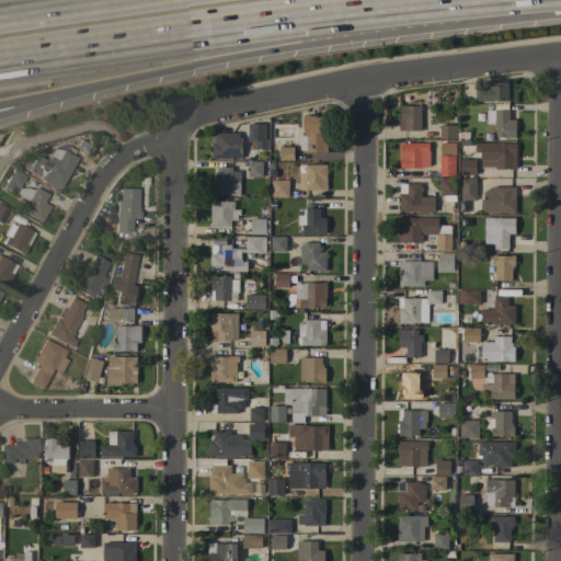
[(516,101),(491,100),(491,102),(476,101),(476,99),(474,99),(476,88),(476,84),(493,86),(493,82),(508,83),(507,88),(516,88),(516,101)]
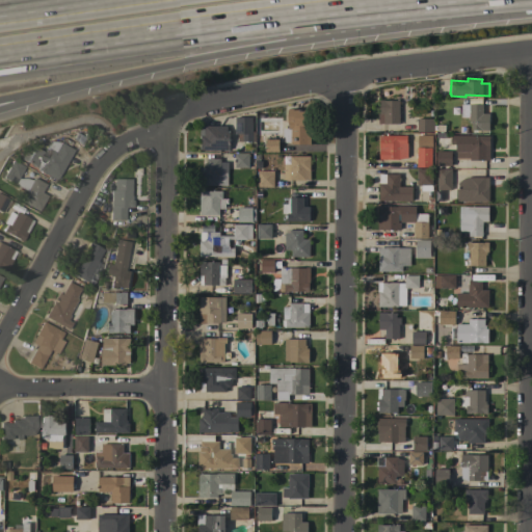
[(398,124),(377,124),(377,113),(379,113),(379,100),(383,100),(383,101),(398,101),(398,124)]
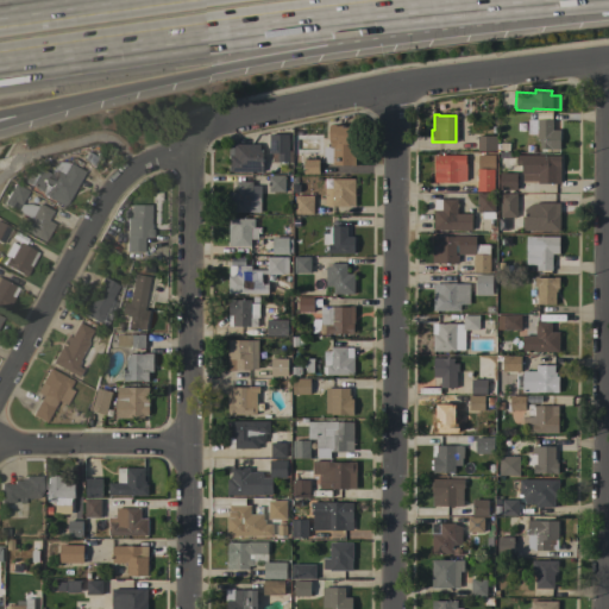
[(559,150),(539,149),(539,139),(537,139),(537,135),(527,135),(527,119),(552,119),(552,130),(559,130),(559,150)]
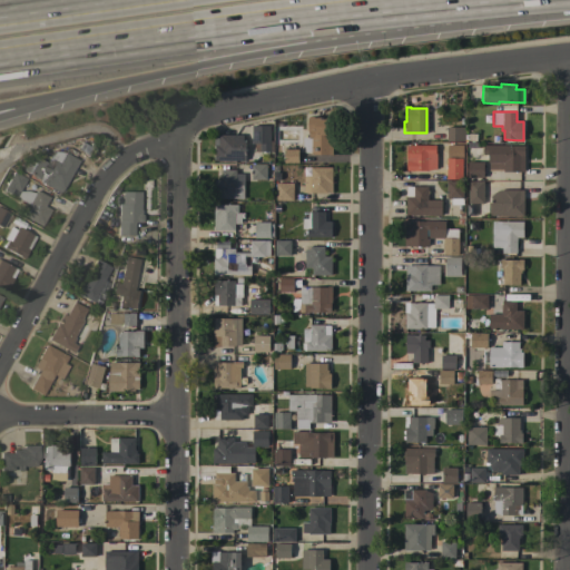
[(312,155),(312,149),(303,149),(303,138),(307,138),(307,118),(332,118),(332,155),(312,155)]
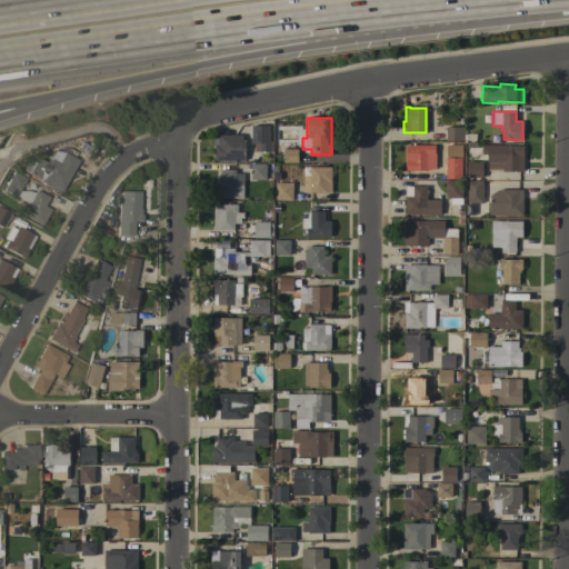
[(271,151),(252,151),(252,143),(250,143),(251,125),(269,126),(269,141),(271,141),(271,151)]
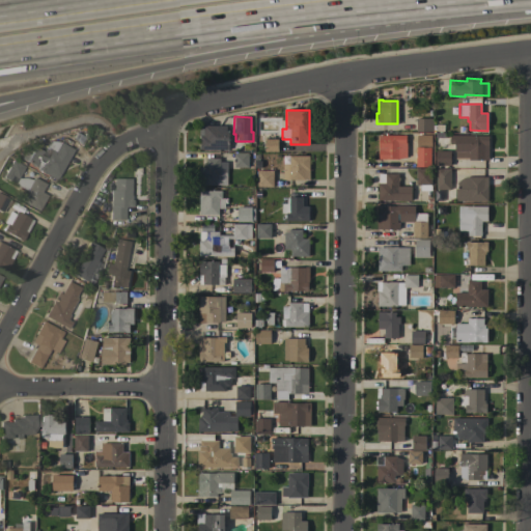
[(429,131),(416,131),(416,118),(429,118),(429,131)]
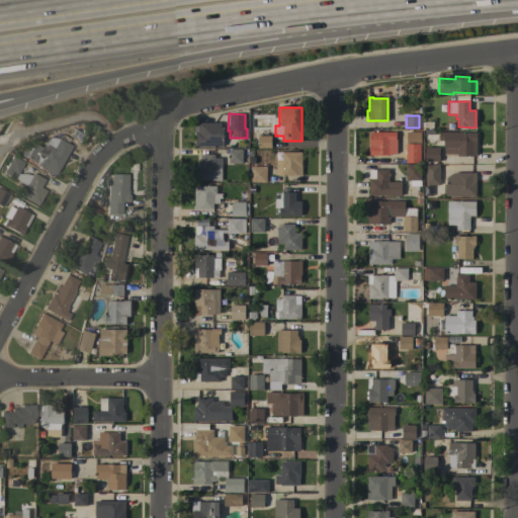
[(194,146),(194,122),(220,122),(220,127),(223,127),(222,146),(194,146)]
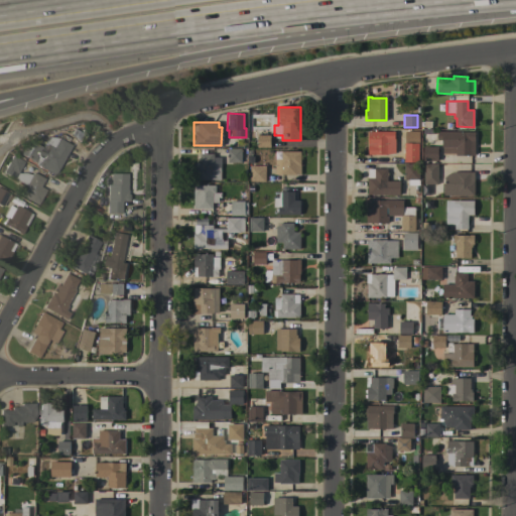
[(373,154),(373,145),(368,145),(368,131),(394,131),(394,139),(394,152),(386,154),(373,154)]
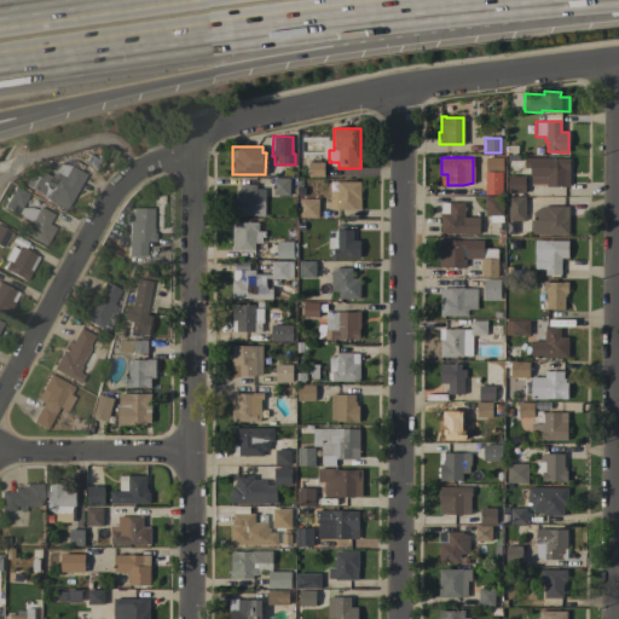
[(485,157),(502,157),(502,172),(501,172),(501,195),(485,195),(485,172),(485,157)]
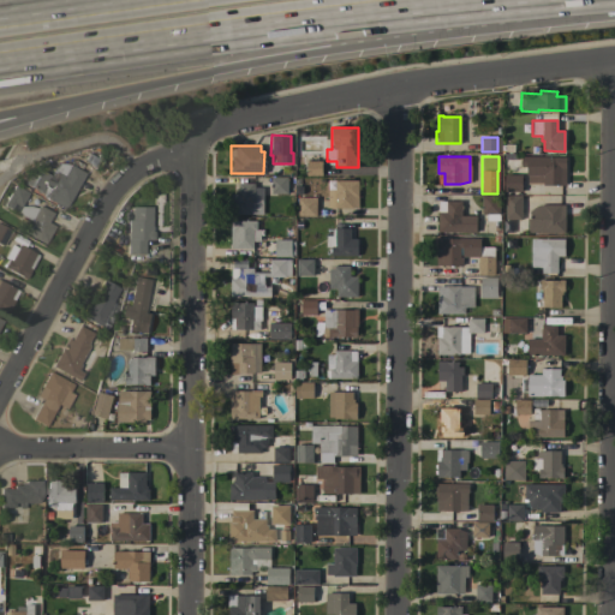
[(565,185),(542,185),(542,183),(527,183),(527,175),(526,175),(526,167),(520,167),(520,156),(551,156),(551,157),(565,157),(565,185)]
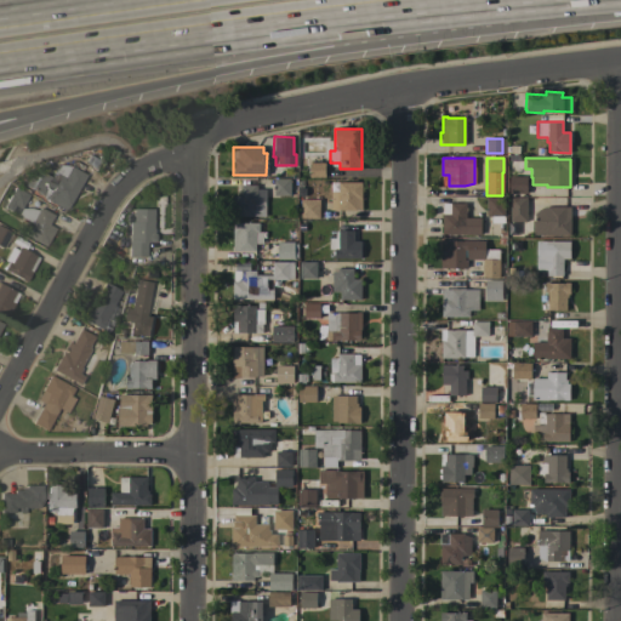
[(324,163),(324,177),(308,177),(308,163),(324,163)]
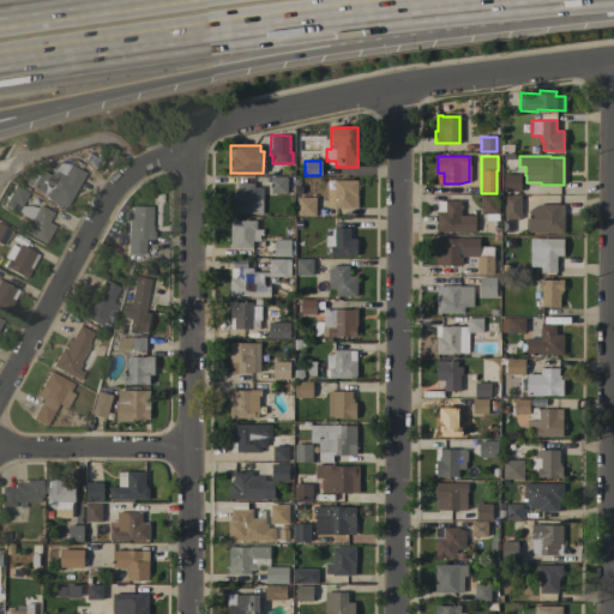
[(64,208),(40,194),(41,192),(23,182),(32,166),(49,175),(58,162),(68,164),(83,172),(64,208)]
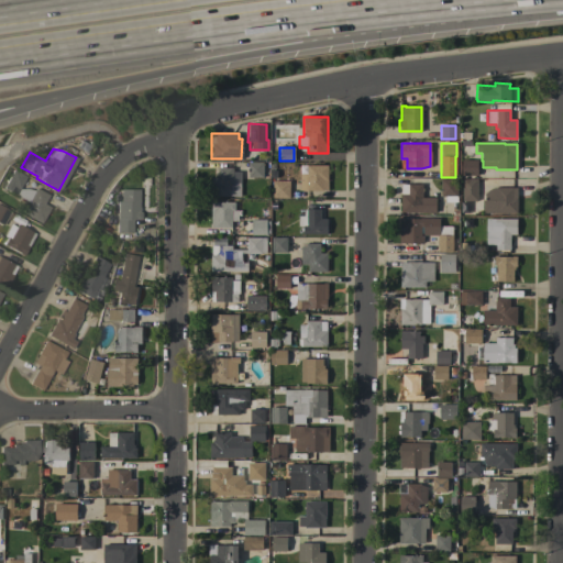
[(461,176),(461,159),(477,159),(477,176),(461,176)]
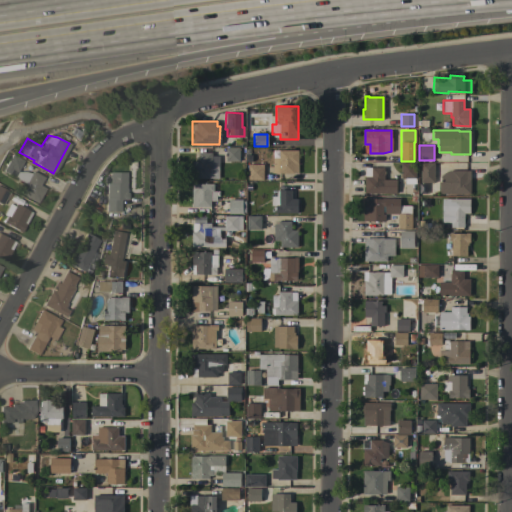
[(239,161),(225,161),(225,147),(239,147),(239,161)]
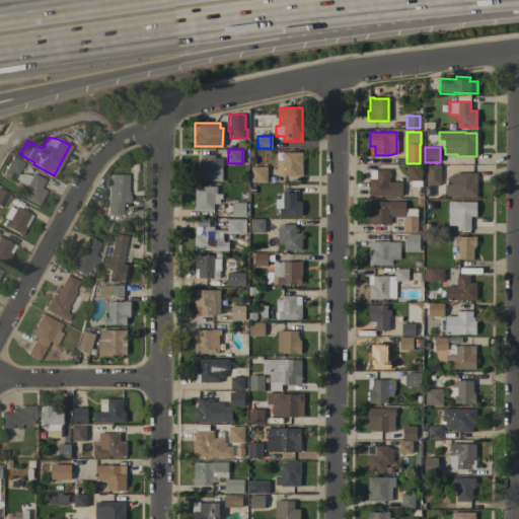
[(301,152),(301,175),(282,175),(282,174),(276,175),(276,160),(283,160),(282,152),(301,152)]
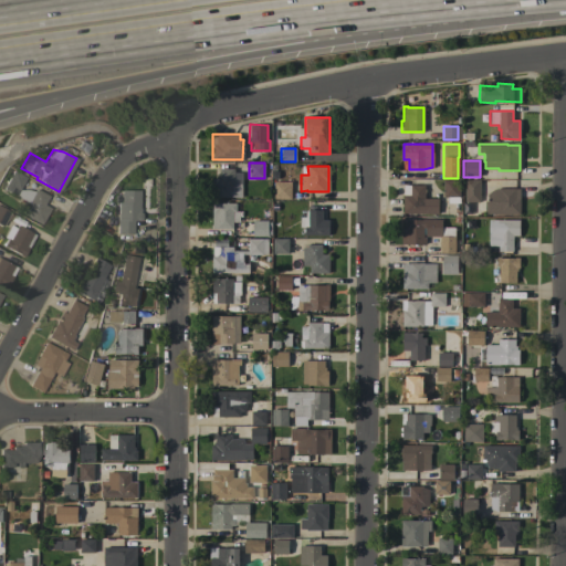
[(241,197),(211,197),(211,178),(219,178),(219,168),(233,168),(233,173),(241,173),(241,197)]
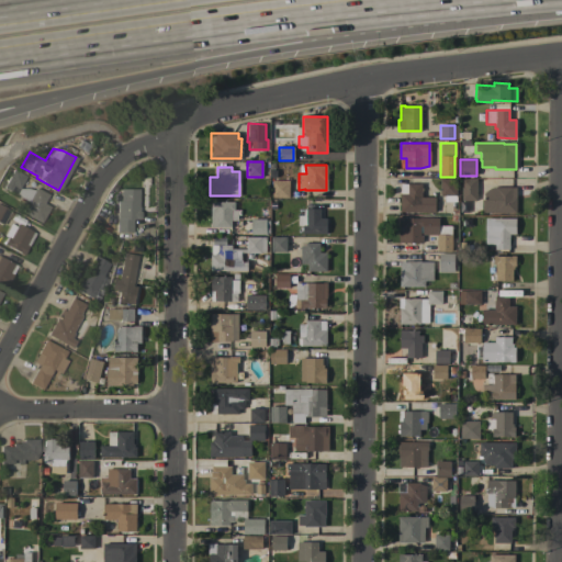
[(25,176),(18,189),(12,184),(9,191),(2,187),(12,168),(25,176)]
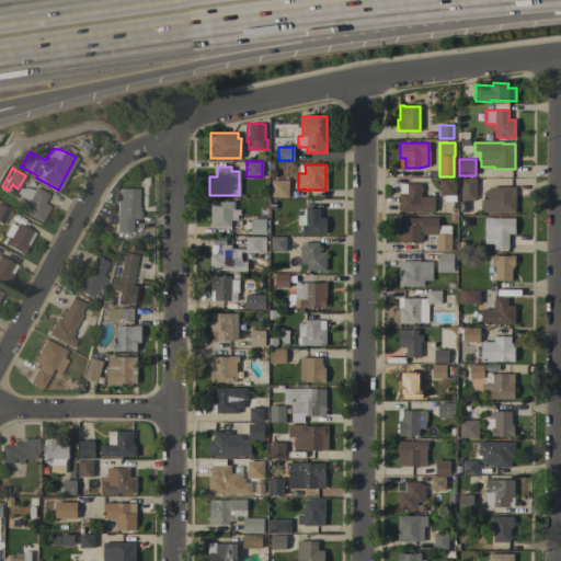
[(455,202),(443,202),(443,195),(438,195),(438,179),(455,179),(455,202)]
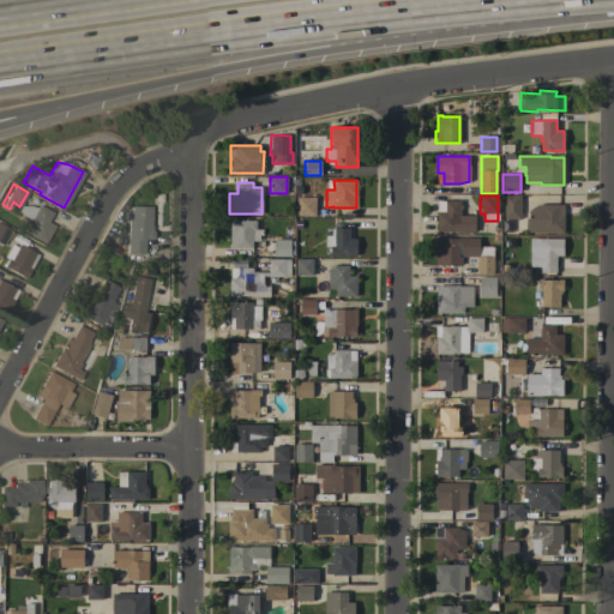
[(564,233),(528,233),(528,230),(518,230),(518,220),(504,220),(504,196),(521,196),(521,210),(528,210),(533,206),(539,204),(564,204),(564,233)]
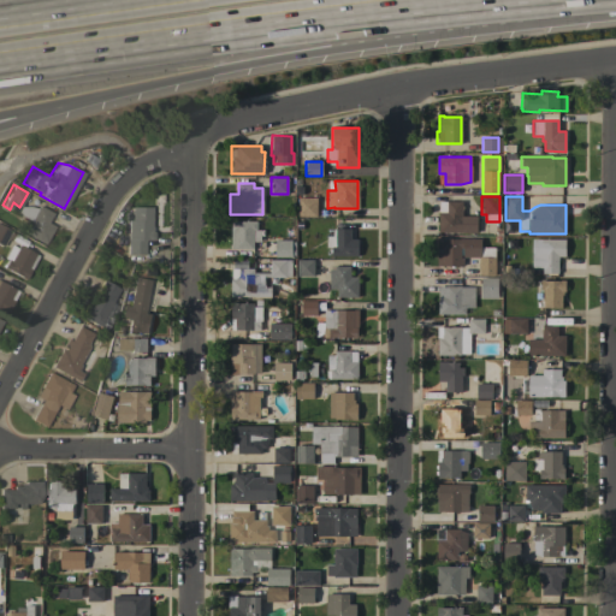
[(297,217),(297,201),(317,201),(317,217),(297,217)]
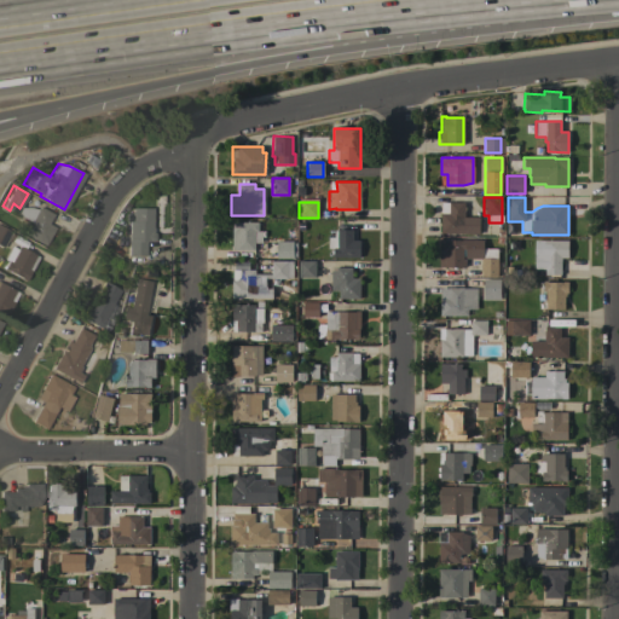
[(440,233),(440,203),(464,203),(463,217),(479,217),(479,233),(440,233)]
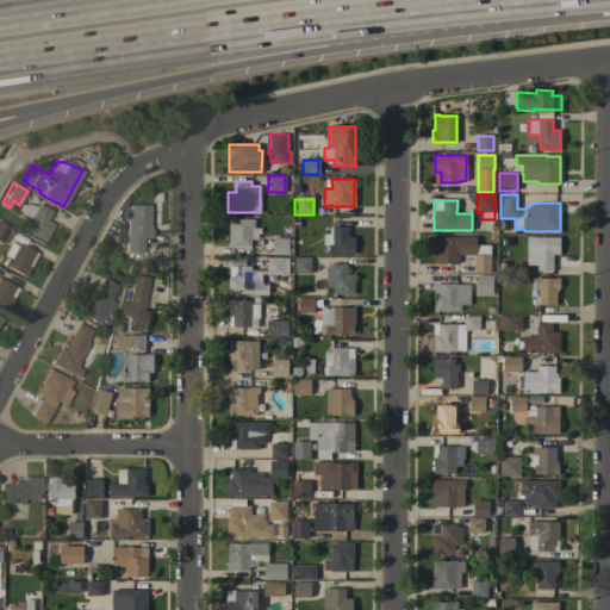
[(20,204),(29,204),(36,205),(38,203),(51,211),(47,221),(53,224),(43,241),(25,231),(32,219),(17,211),(20,204)]
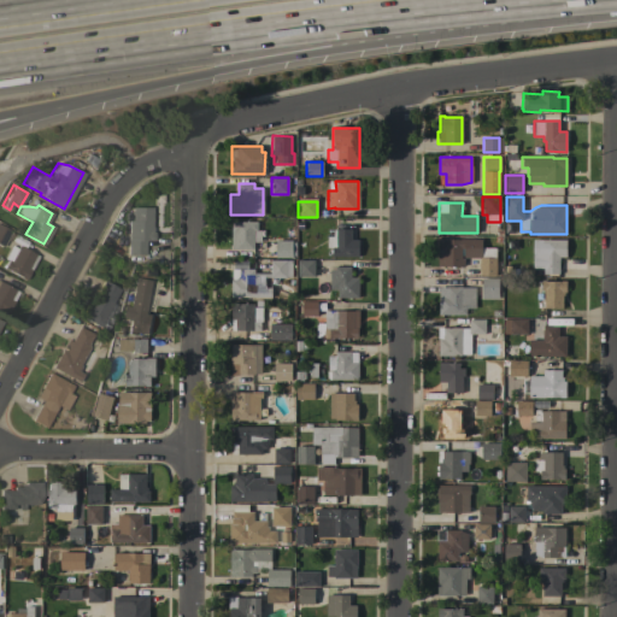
[(151,206),(151,230),(153,231),(153,238),(151,239),(151,240),(145,240),(144,254),(125,254),(127,236),(127,219),(130,219),(130,206),(151,206)]
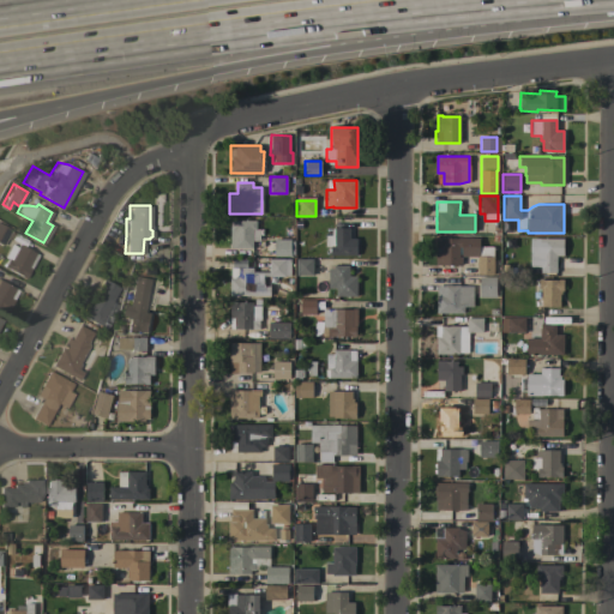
[(229,221),(256,221),(256,229),(259,229),(259,248),(229,248),(229,221)]
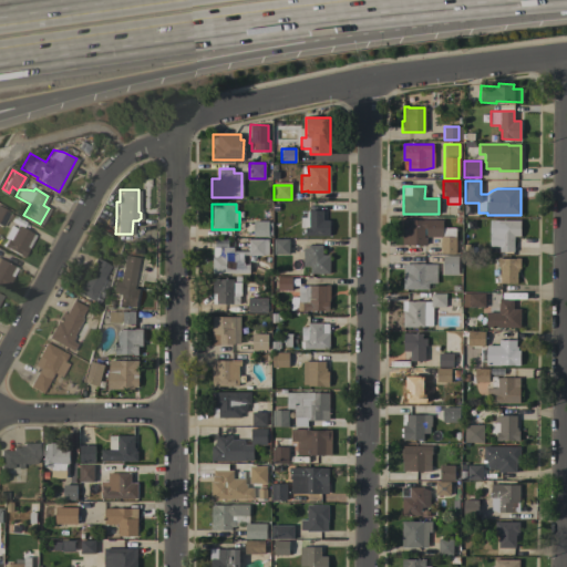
[(1,226),(0,225),(0,207),(9,212),(1,226)]
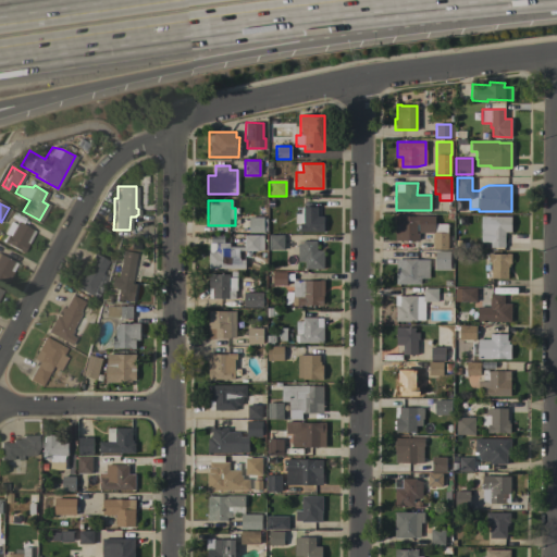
[(295,223),(295,213),(300,213),(300,207),(302,207),(317,207),(317,215),(323,215),(323,232),(299,232),(299,223),(295,223)]
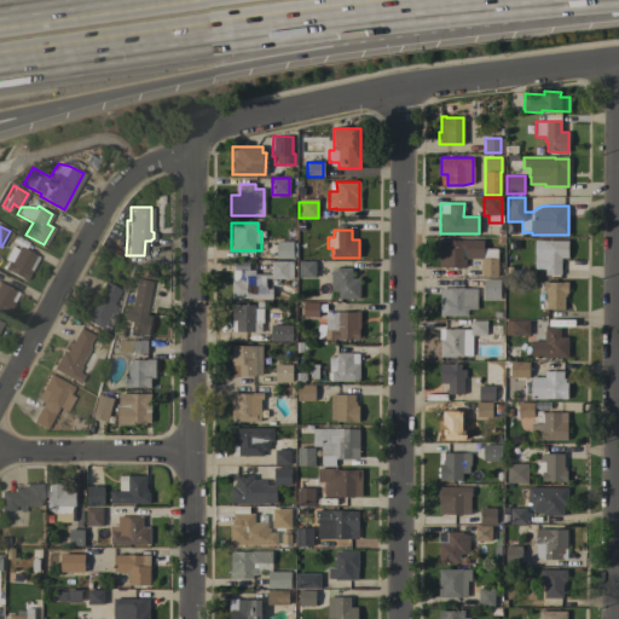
[(438,267),(438,241),(482,239),(482,249),(497,249),(497,277),(480,277),(480,259),(464,259),(464,256),(463,256),(463,260),(464,260),(466,267),(438,267)]
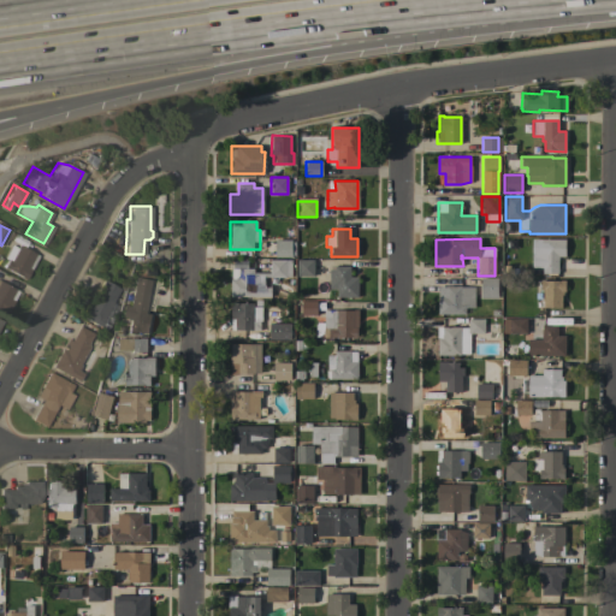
[(262,254),(261,242),(274,242),(274,241),(290,240),(291,256),(274,258),(274,254),(262,254)]
